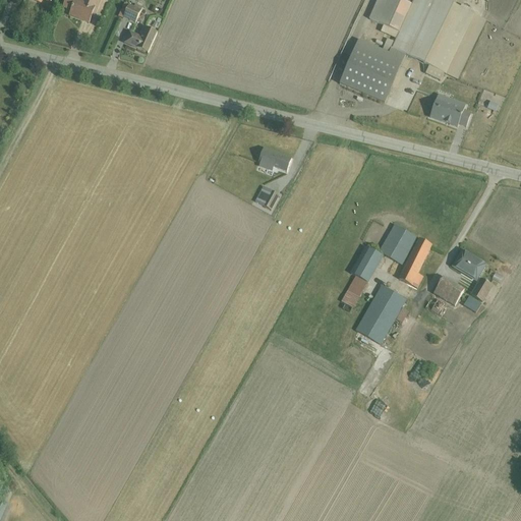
[(66,0),(63,7),(71,11),(69,15),(90,23),(93,15),(96,16),(102,0),(66,0)]
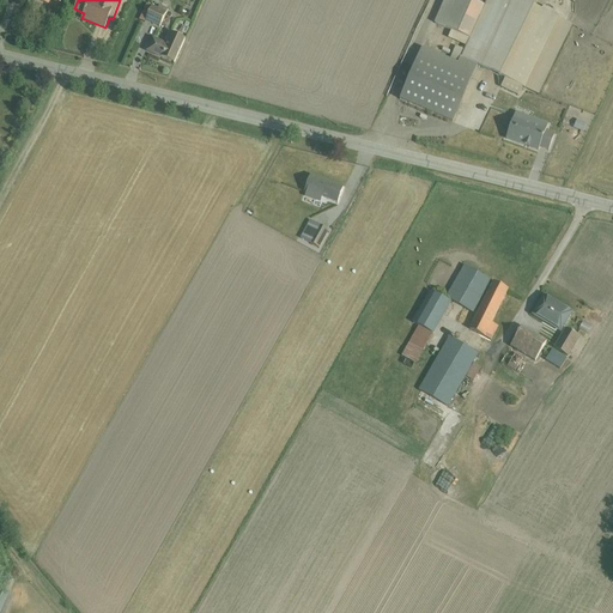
[(423,48),(400,101),(453,123),(478,65),(505,78),(501,87),(519,96),(522,87),(539,95),(572,25),(554,17),(557,12),(544,6),(542,10),(522,0),(486,0),(484,6),(469,0),(444,0),(435,24),(451,31),(448,38),(466,47),(465,52),(455,47),(450,60),(423,48)]
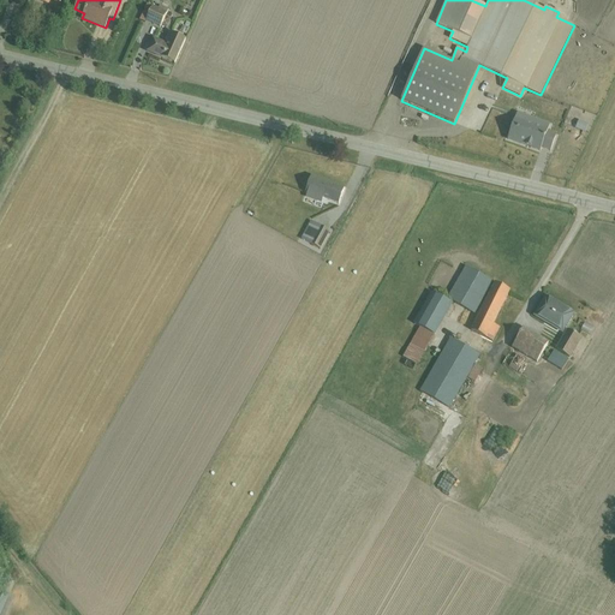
[(147,21),(153,7),(148,4),(139,21),(145,23),(147,21)]
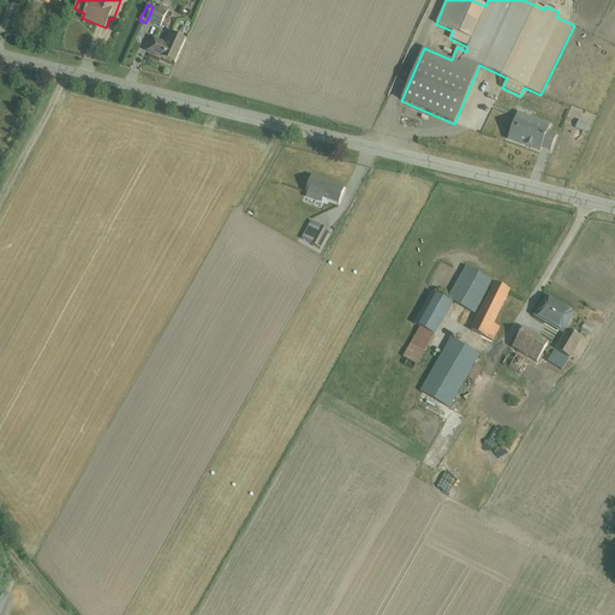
[(153,7),(147,21),(161,28),(169,10),(160,6),(159,10),(153,7)]
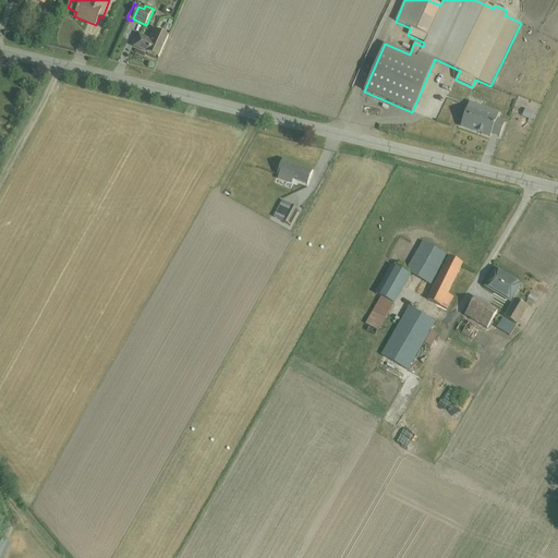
[(140,35),(134,47),(159,58),(169,36),(155,29),(152,37),(153,38),(152,40),(140,35)]
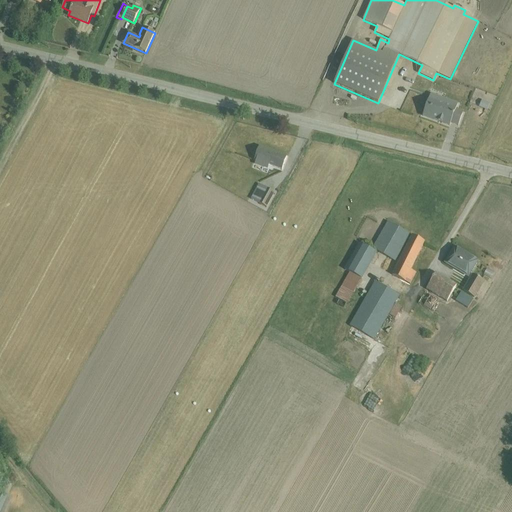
[(395,92),(391,120),(408,123),(413,95),(395,92)]
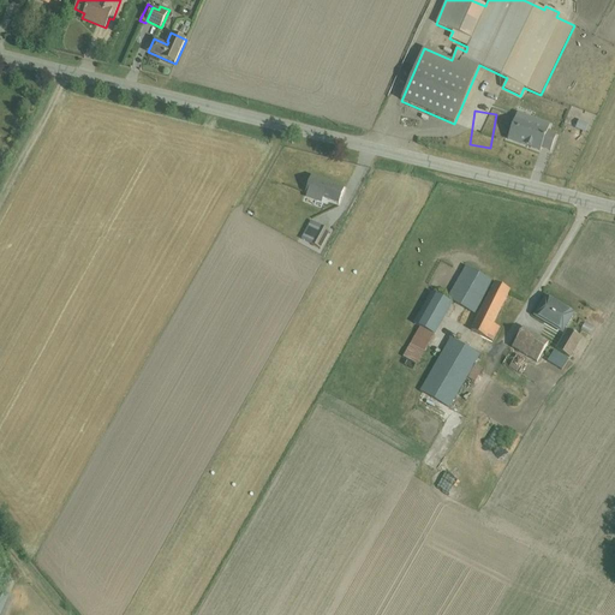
[(518,113),(508,139),(541,151),(542,148),(550,151),(556,136),(548,132),(550,124),(518,113)]
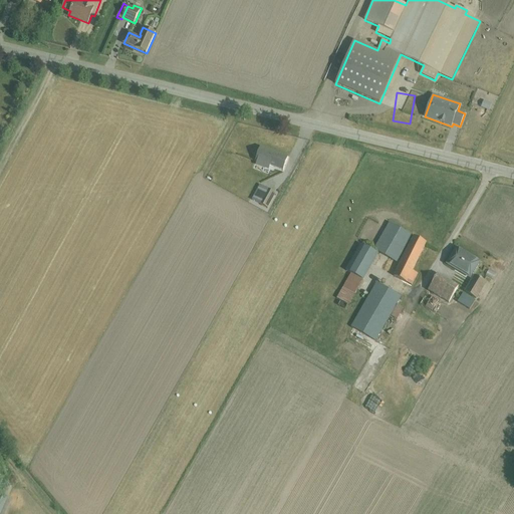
[(484,100),(481,107),(489,111),(492,104),(484,100)]
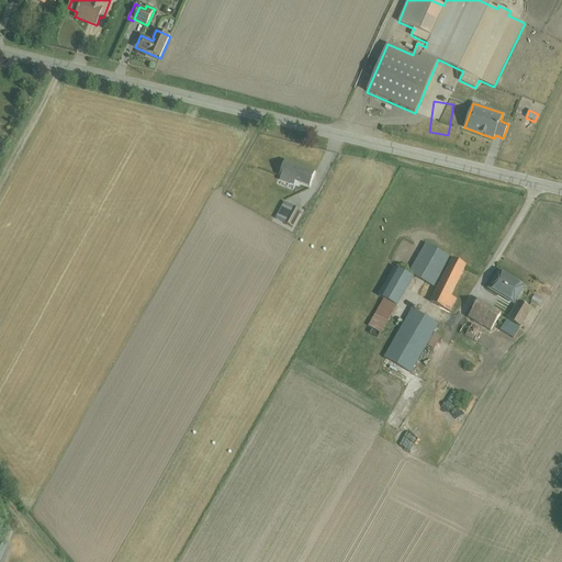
[(282,175),(280,180),(293,186),(295,180),(311,186),(315,172),(285,161),(280,175),(282,175)]
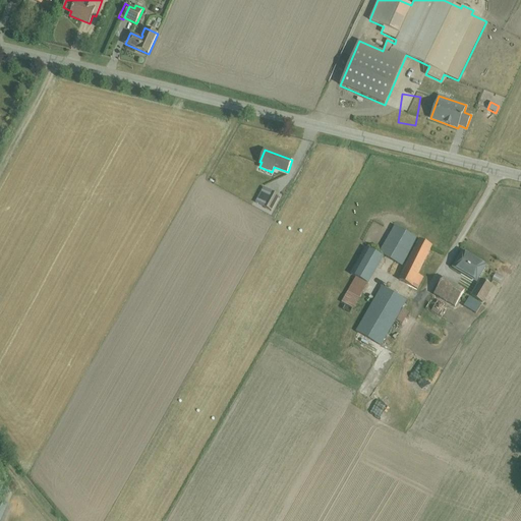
[(232,184),(234,180),(223,174),(221,179),(232,184)]
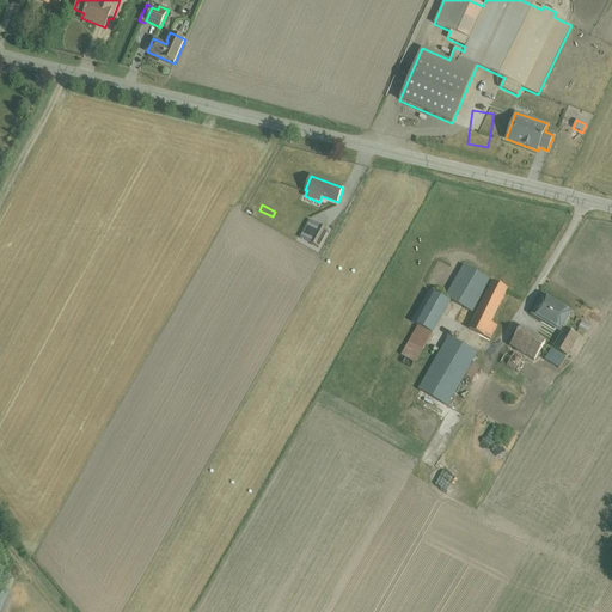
[(308,220),(300,238),(319,248),(329,231),(308,220)]
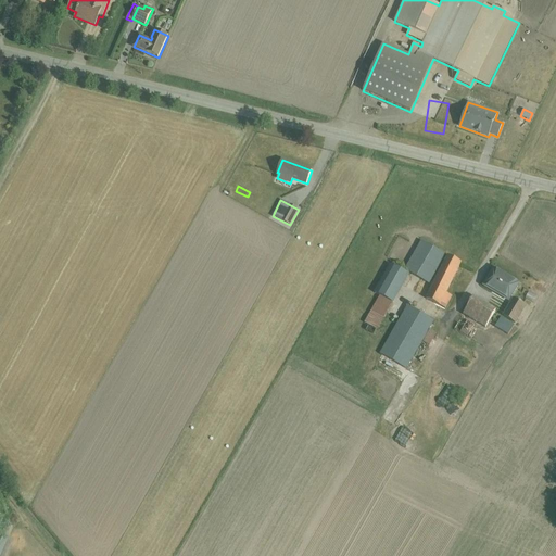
[(421,240),(404,270),(429,285),(446,254),(421,240)]
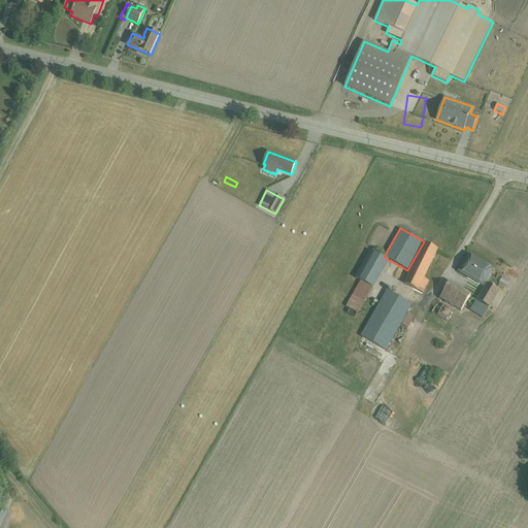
[(425,242),(404,284),(423,293),(429,282),(424,278),(438,250),(425,242)]
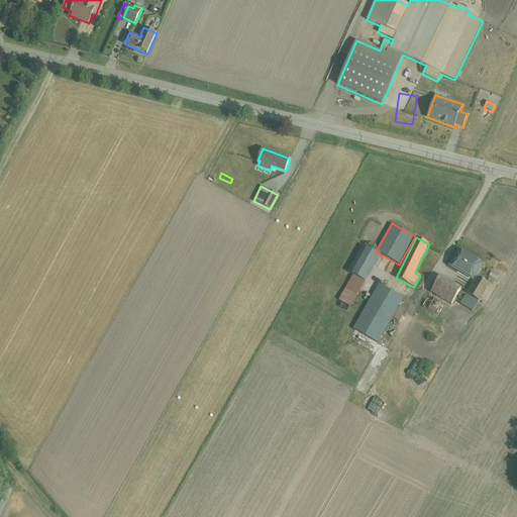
[(352,275),(338,300),(351,307),(381,255),(363,246),(347,273),(352,275)]
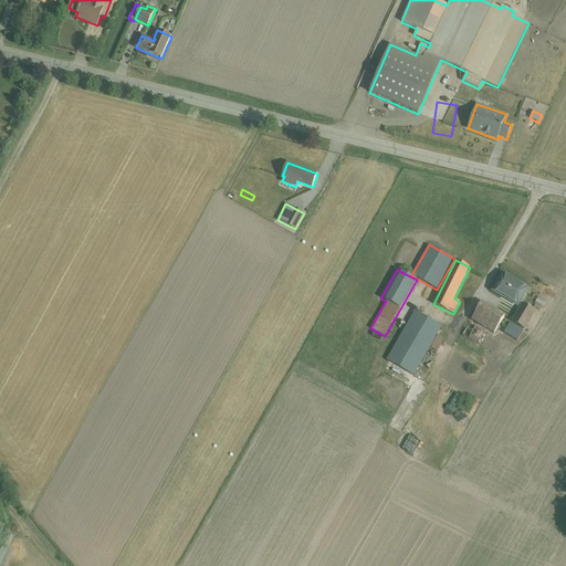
[(502,272),(491,292),(519,307),(530,289),(502,272)]
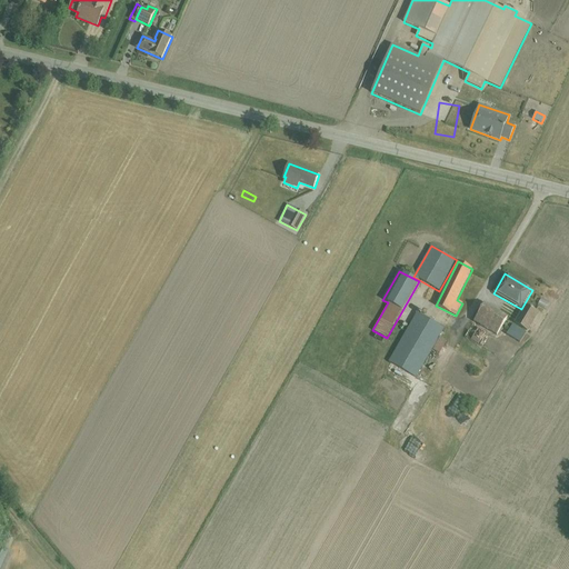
[(478,328),(471,340),(478,345),(486,333),(489,336),(491,332),(497,336),(508,317),(486,305),(473,322),(480,326),(479,329),(478,328)]
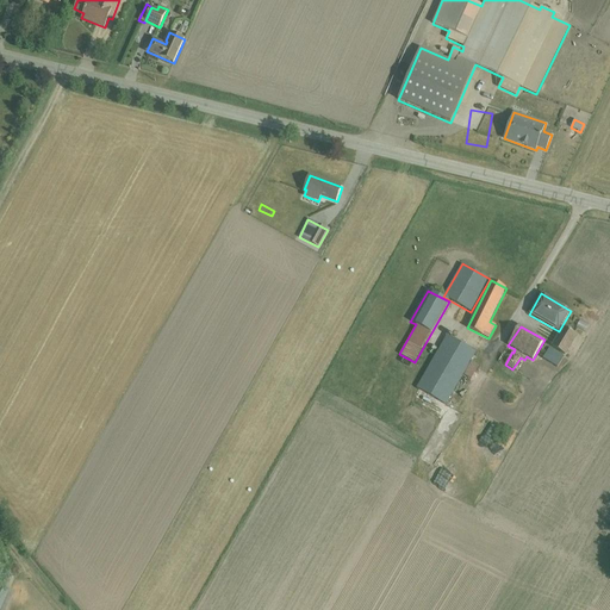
[(562,327),(552,347),(566,355),(578,336),(562,327)]
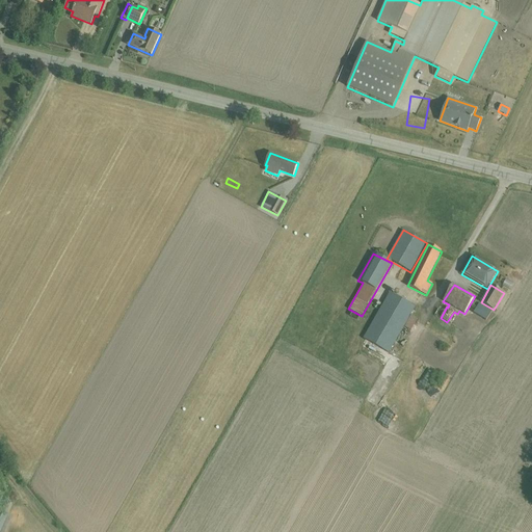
[(390,292),(364,339),(389,353),(416,308),(390,292)]
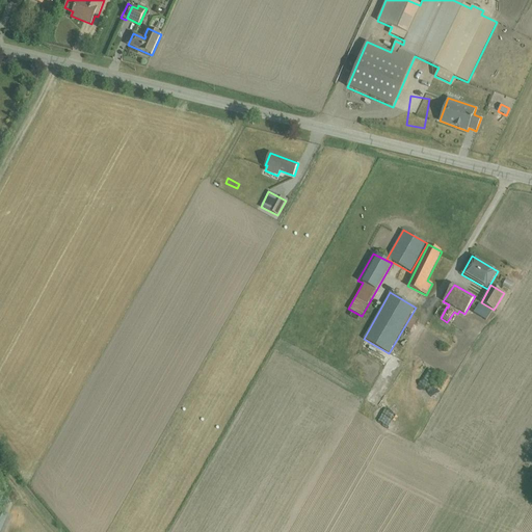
[(480,303),(474,313),(486,320),(493,311),(480,303)]
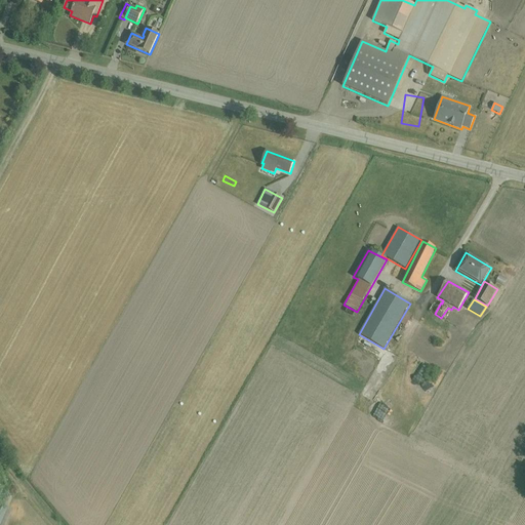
[(406,312),(399,322),(406,326),(412,315),(406,312)]
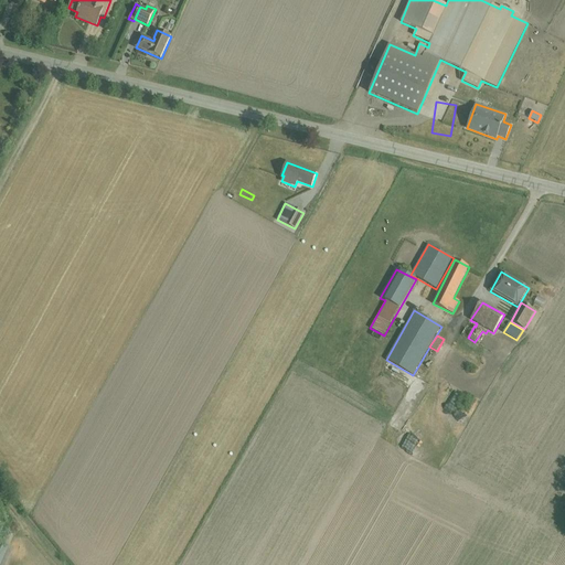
[(8,534),(0,551),(0,564),(6,564),(13,548),(9,546),(13,537),(8,534)]
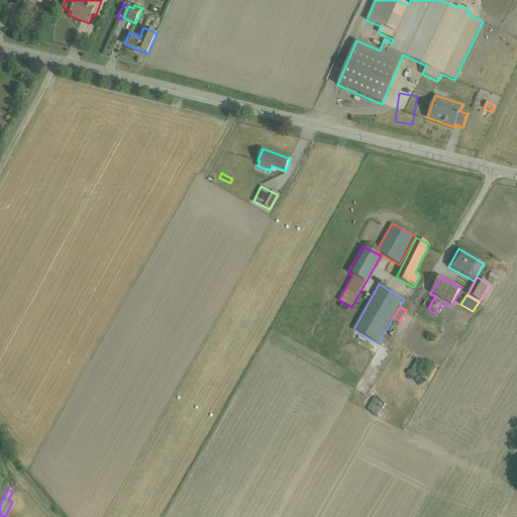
All buildings are outlined.
